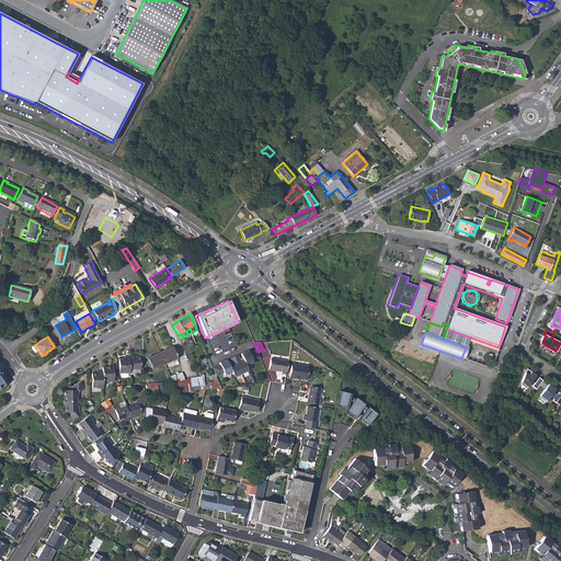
[(172,347),(159,353),(164,364),(176,358),(172,347)]
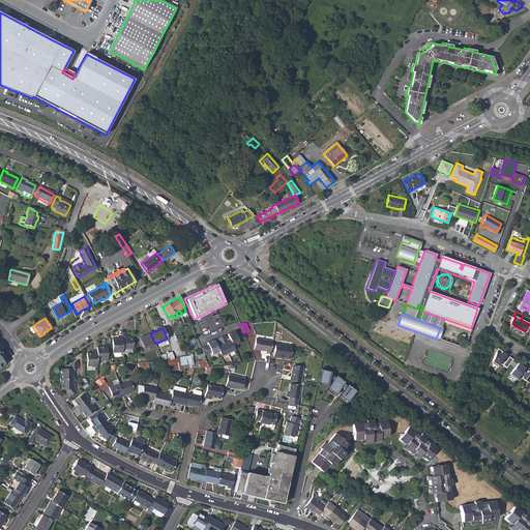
[(234,331),(227,334),(229,339),(233,347),(239,344),(238,342),(242,340),(239,332),(235,333),(234,331)]
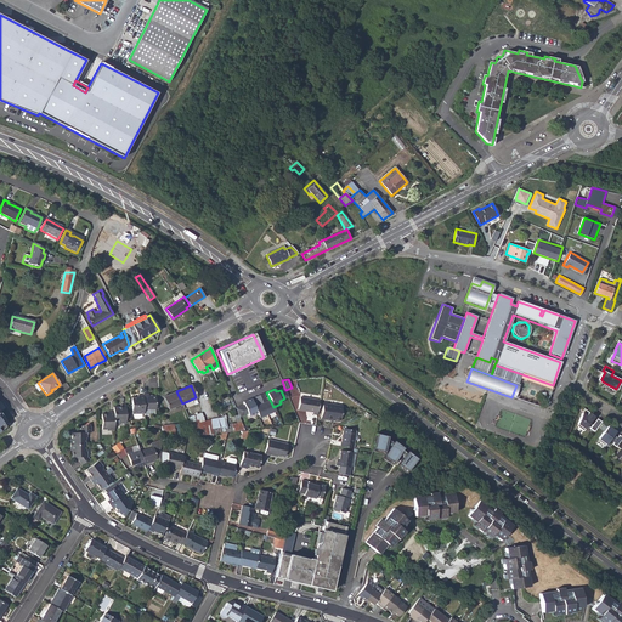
[(168,410),(182,403),(176,391),(163,397),(168,410)]
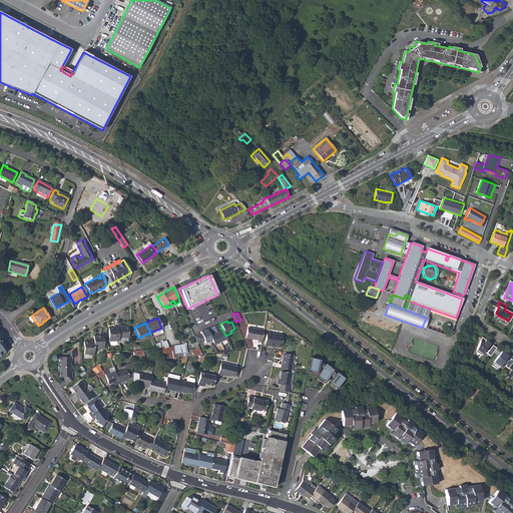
[(122,325),(118,325),(118,326),(118,338),(118,341),(118,342),(127,342),(127,338),(128,338),(128,327),(122,327),(122,325)]
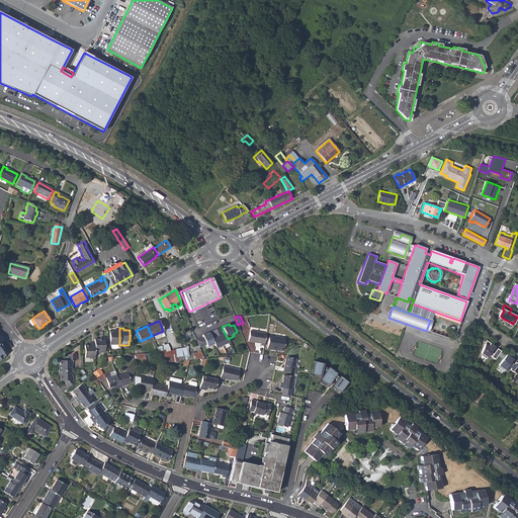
[(220,328),(211,331),(213,335),(210,336),(213,344),(216,348),(229,343),(228,339),(224,331),(221,332),(220,328)]
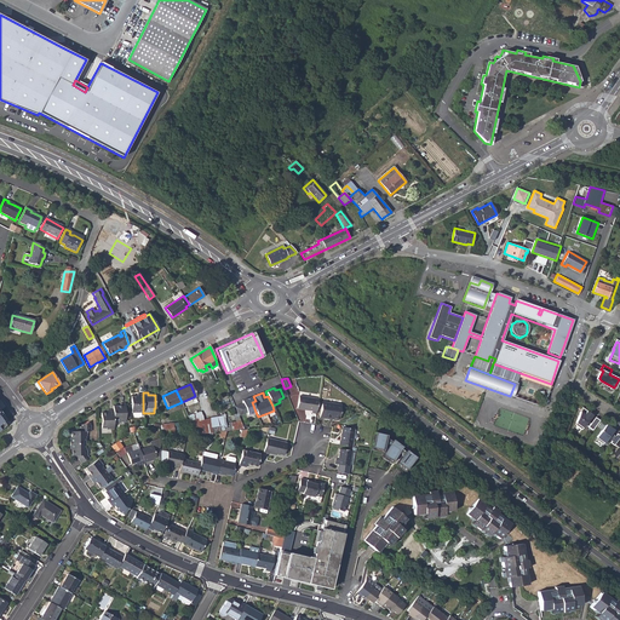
[(131,412),(143,412),(143,408),(143,394),(138,394),(138,396),(131,396),(131,412)]
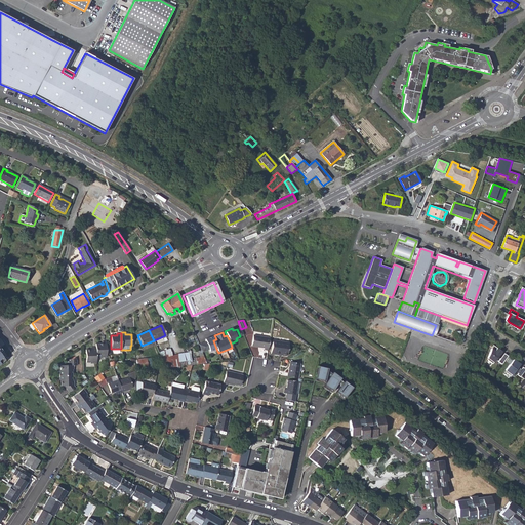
[(264,349),(268,350),(270,337),(253,334),(251,346),(264,347),(264,349)]
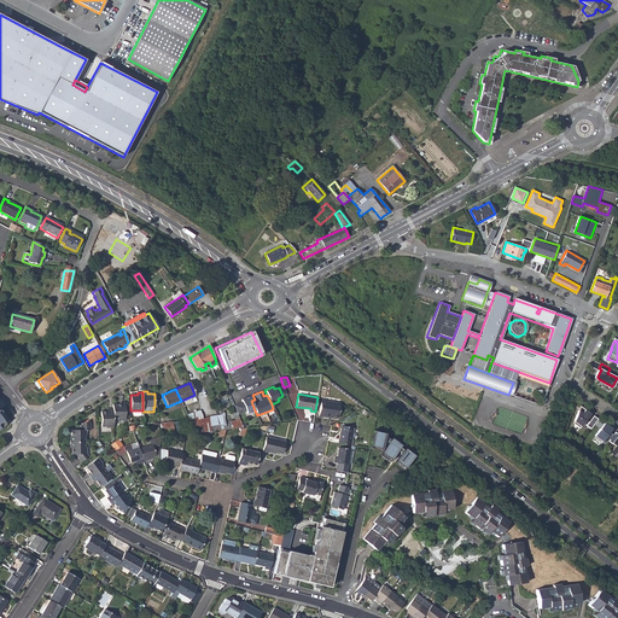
[(243,402),(238,404),(242,413),(246,412),(246,414),(255,410),(251,401),(249,396),(242,400),(243,402)]
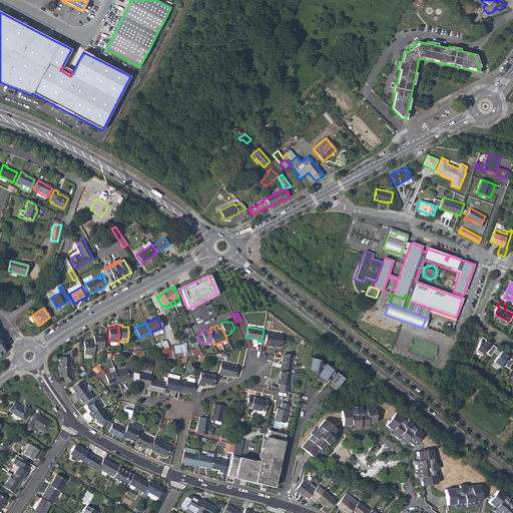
[(267,332),(265,345),(273,346),(274,345),(281,346),(283,335),(267,332)]
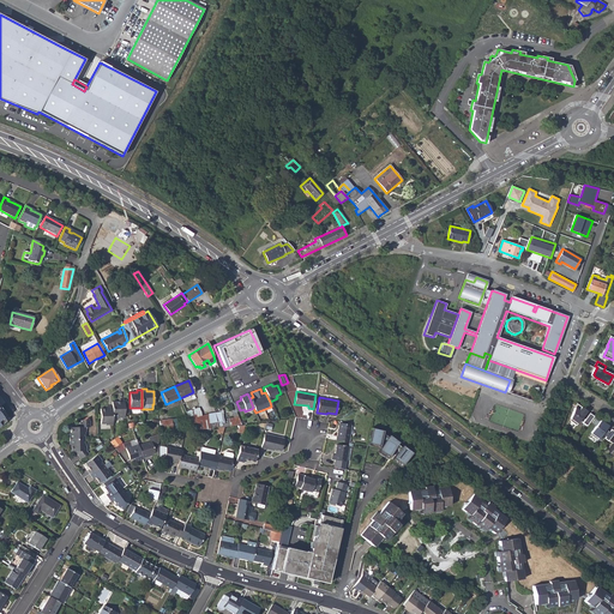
[(120,403),(112,403),(112,407),(113,419),(124,419),(124,399),(120,399),(120,403)]
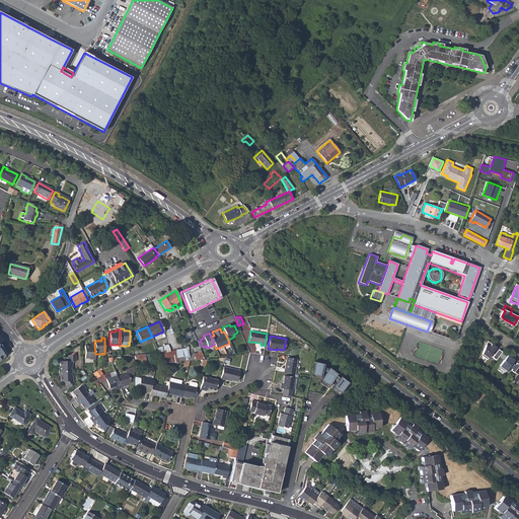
[(496,348),(488,341),(482,356),(487,360),(496,348)]
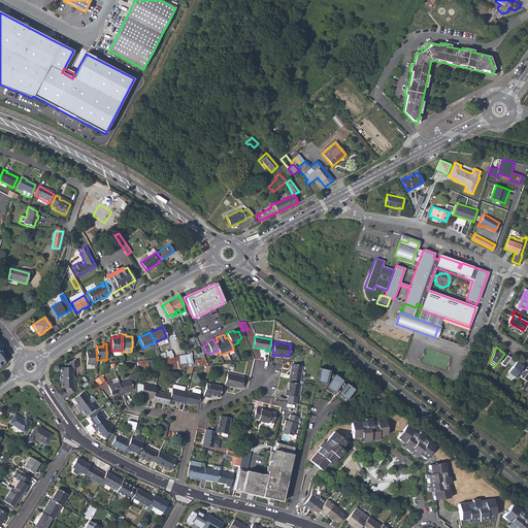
[(91,366),(97,366),(97,360),(96,350),(91,350),(91,352),(87,352),(87,365),(91,365),(91,366)]
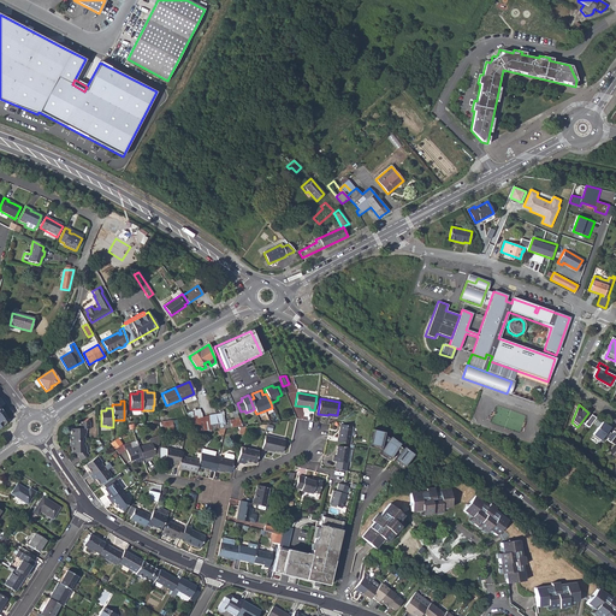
[(241,427),(242,426),(237,414),(234,415),(234,420),(227,420),(227,424),(226,424),(226,428),(241,427)]
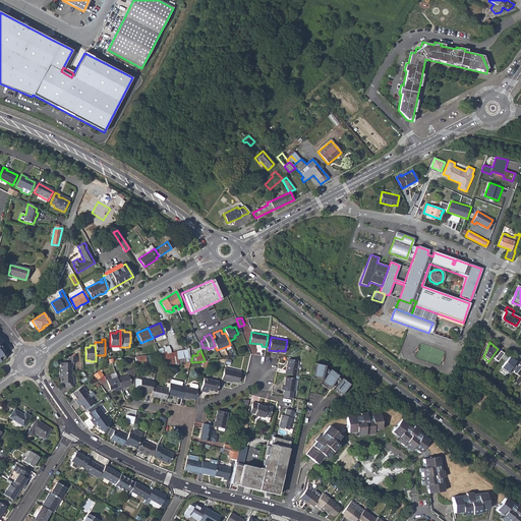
[(498,361),(504,353),(500,350),(495,358),(498,361)]
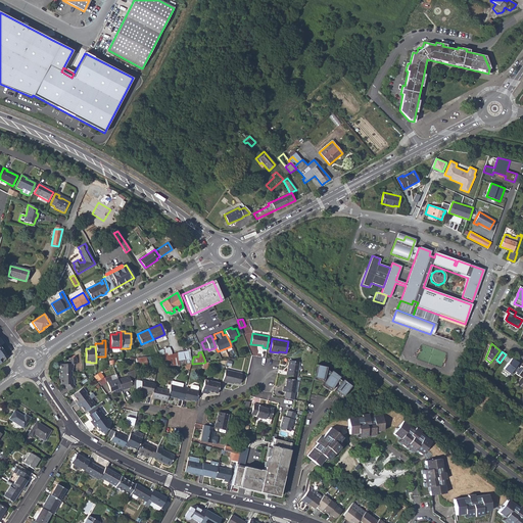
[(178,361),(177,353),(167,355),(165,353),(159,355),(164,366),(179,365),(178,361)]
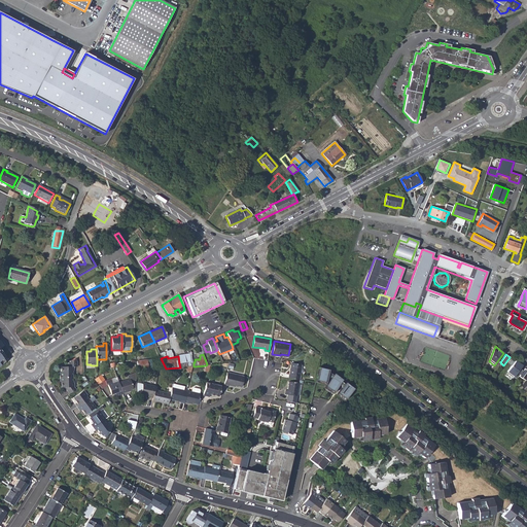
[(59,373),(59,377),(72,377),(72,371),(73,371),(73,366),(76,366),(76,362),(74,359),(67,363),(67,365),(67,366),(65,366),(60,366),(60,372),(59,373)]
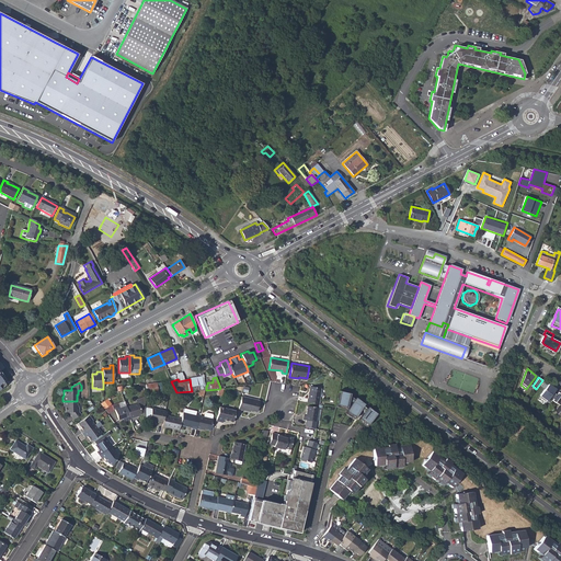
[(145,385),(146,393),(158,392),(157,384),(145,385)]
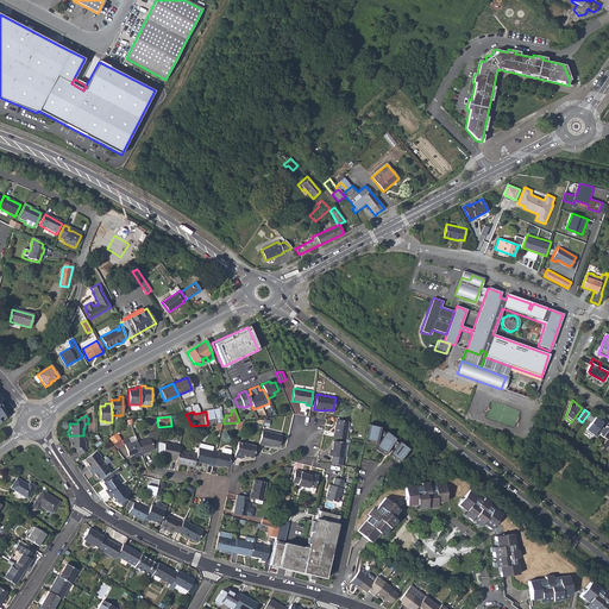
[(603,422),(596,416),(586,429),(594,435),(597,431),(601,433),(600,435),(603,438),(603,437),(608,428),(608,427),(607,426),(606,428),(601,425),(603,422)]
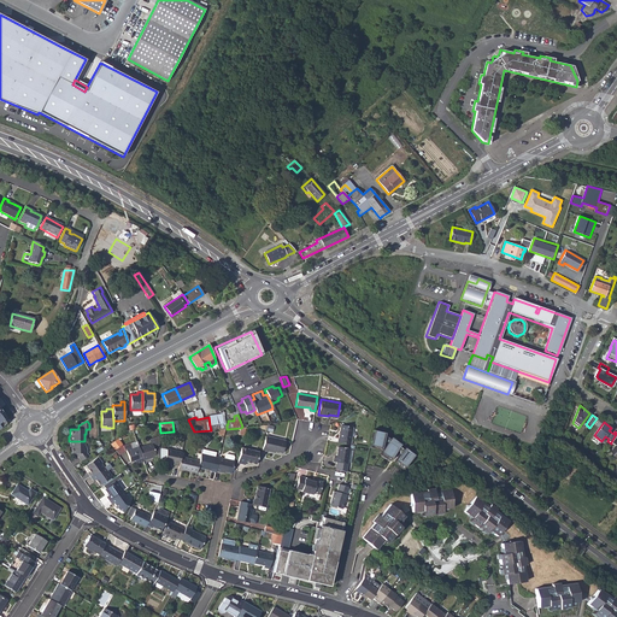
[(339,438),(338,442),(351,445),(351,440),(353,427),(341,424),(339,438)]
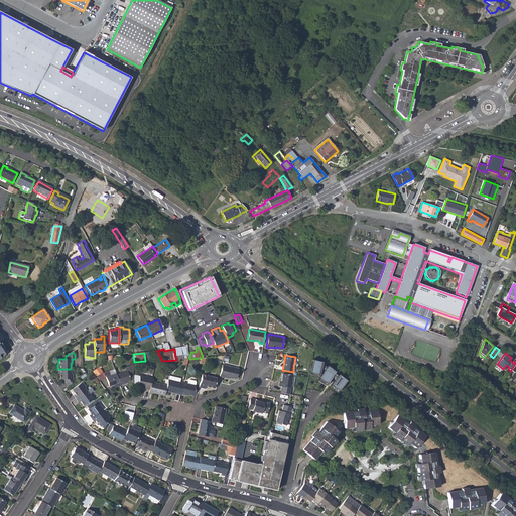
[(312,360),(309,372),(319,375),(323,362),(312,360)]
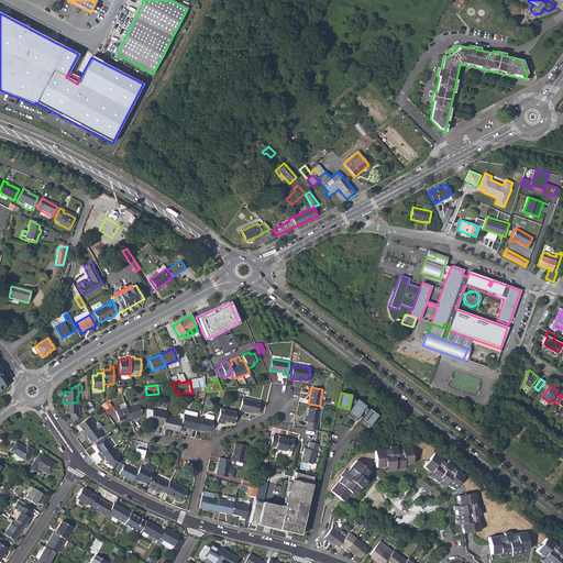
[(144,415),(144,398),(136,400),(138,405),(127,409),(130,418),(130,420),(134,419),(134,418),(138,417),(142,416),(144,415)]
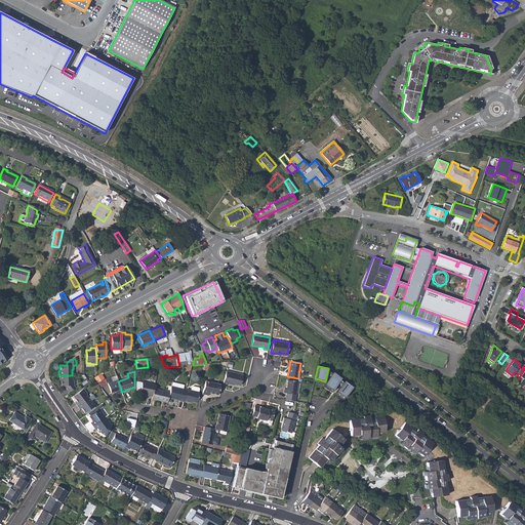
[(242,375),(226,371),(223,382),(232,385),(232,384),(240,386),(242,375)]
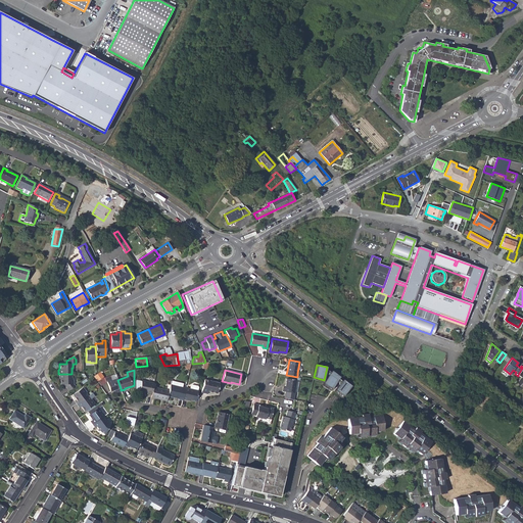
[(329,374),(323,383),(332,388),(337,380),(340,376),(332,371),(329,374)]
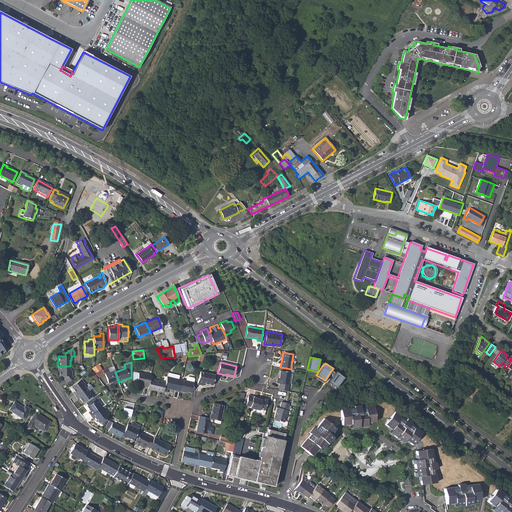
[(91,368),(95,373),(101,369),(97,364),(94,366),(91,368)]
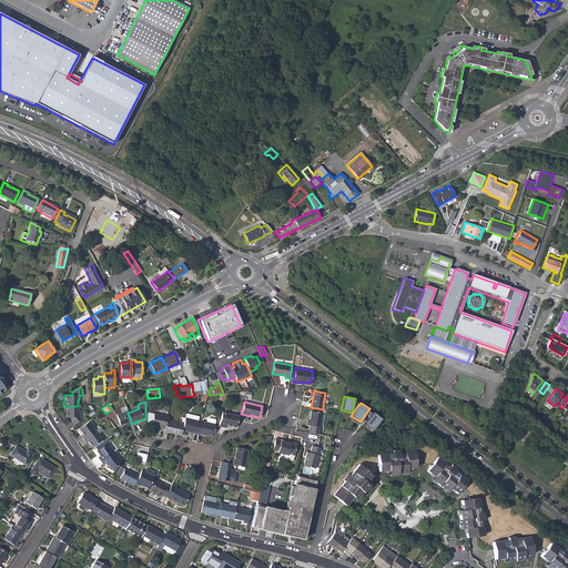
[(78,413),(78,406),(63,406),(63,412),(64,412),(64,417),(68,417),(73,425),(81,419),(79,417),(79,413),(78,413)]
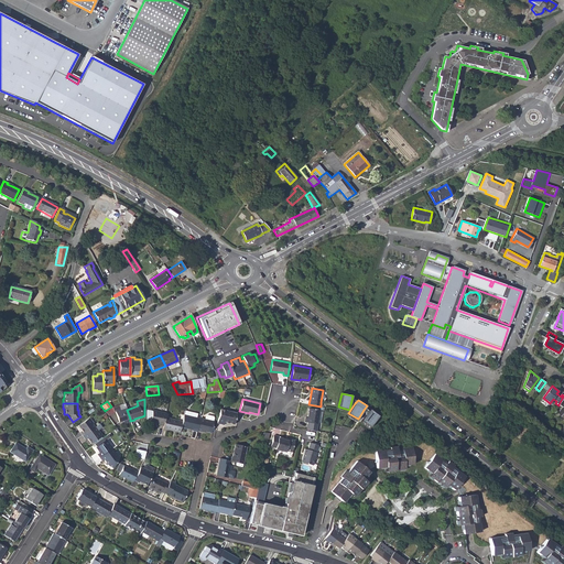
[(125,421),(130,419),(127,410),(126,407),(115,411),(118,422),(125,420),(125,421)]
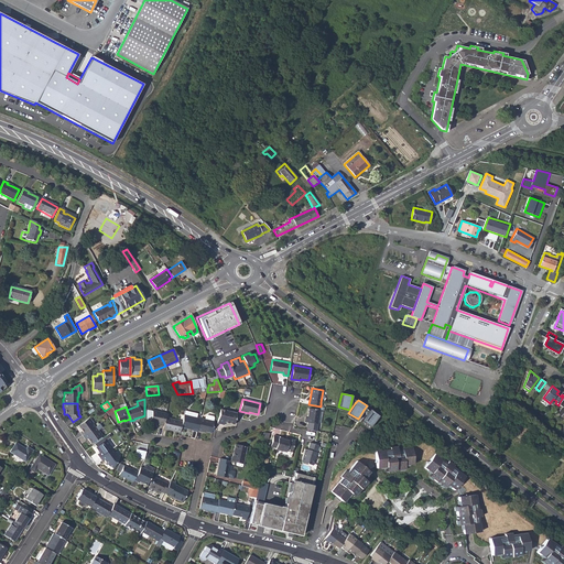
[(306,422),(305,430),(316,431),(320,410),(310,408),(307,418),(305,416),(304,422),(306,422)]
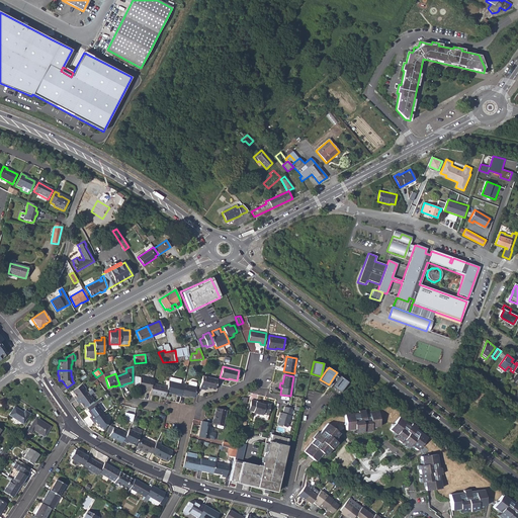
[(217,379),(201,375),(198,389),(204,391),(205,387),(213,390),(217,379)]
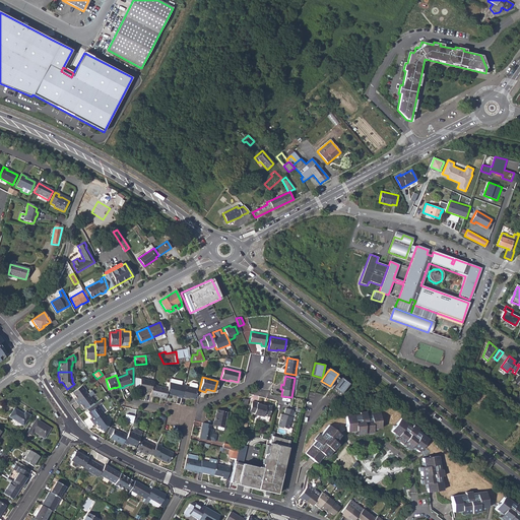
[(349,383),(341,377),(333,387),(341,393),(349,383)]
